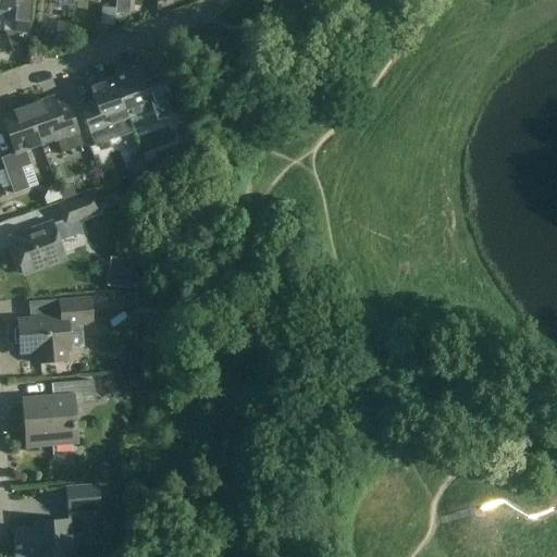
[(0,0),(0,14),(4,15),(3,32),(4,32),(12,52),(28,46),(29,34),(32,0),(0,0)]
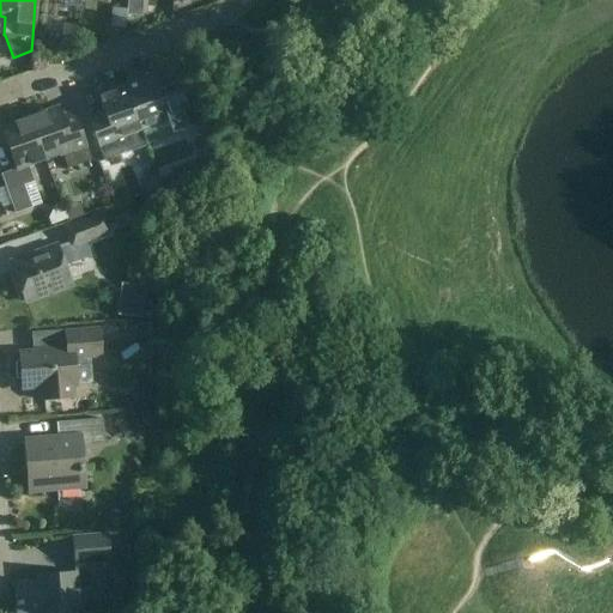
[(173,137),(171,134),(188,128),(181,109),(187,108),(180,90),(175,91),(173,85),(157,90),(151,74),(125,85),(146,145),(146,146),(173,137)]
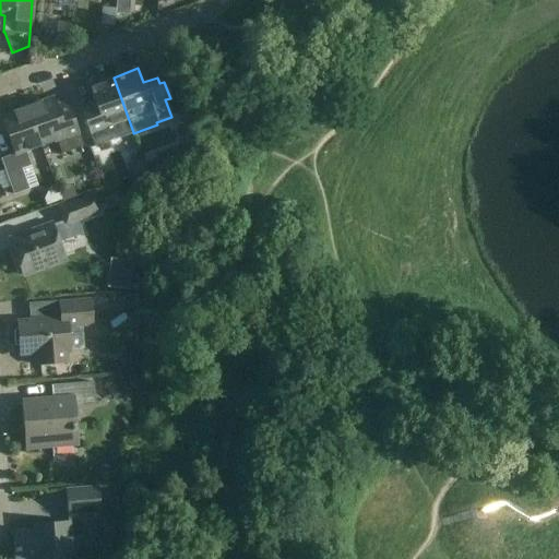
[(95,146),(133,132),(114,78),(88,86),(96,106),(82,111),(95,146)]
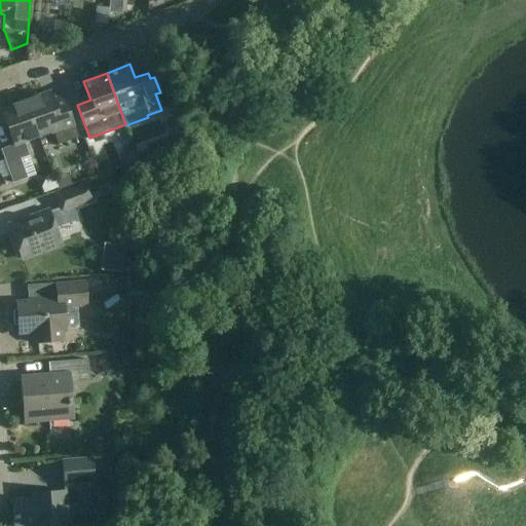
[(49,94),(26,102),(38,137),(52,132),(58,145),(78,138),(70,114),(59,118),(49,94)]
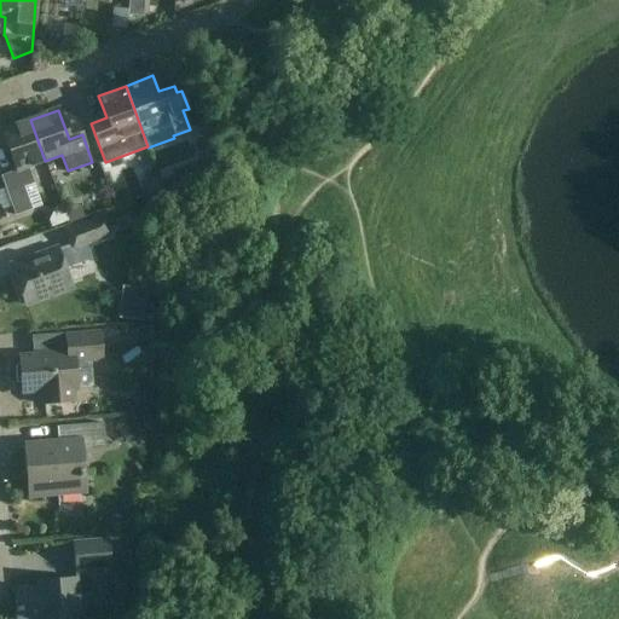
[(45,161),(30,120),(1,131),(17,172),(1,177),(15,215),(30,209),(23,187),(33,184),(27,167),(45,161)]
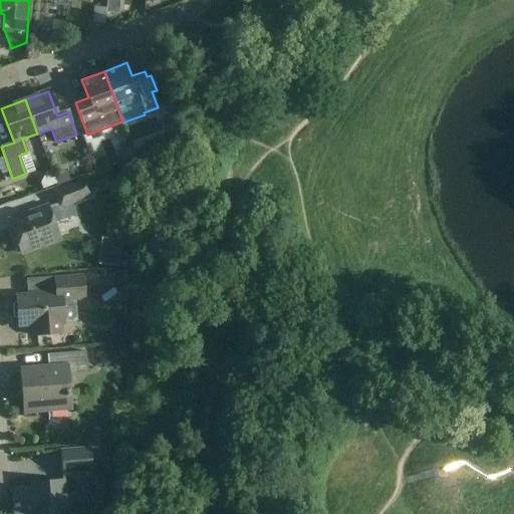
[(60,207),(90,196),(85,181),(54,192),(60,207)]
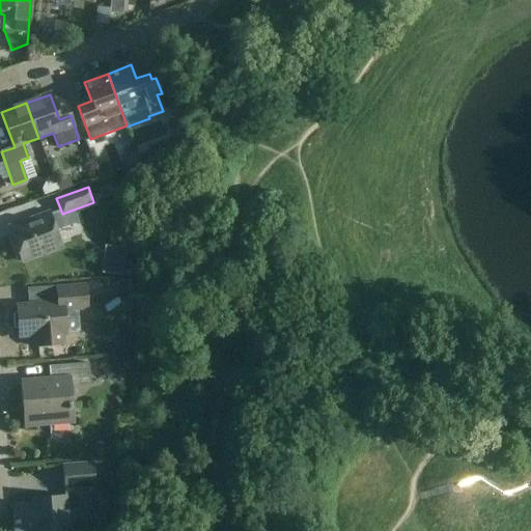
[(61,247),(49,214),(9,228),(15,242),(12,245),(18,256),(21,257),(22,261),(61,247)]
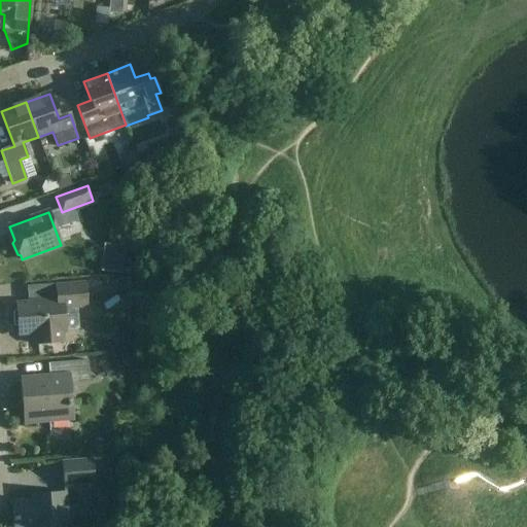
[(19,336),(34,335),(34,345),(65,342),(64,331),(66,331),(64,309),(86,307),(84,282),(56,285),(57,300),(15,303),(19,336)]
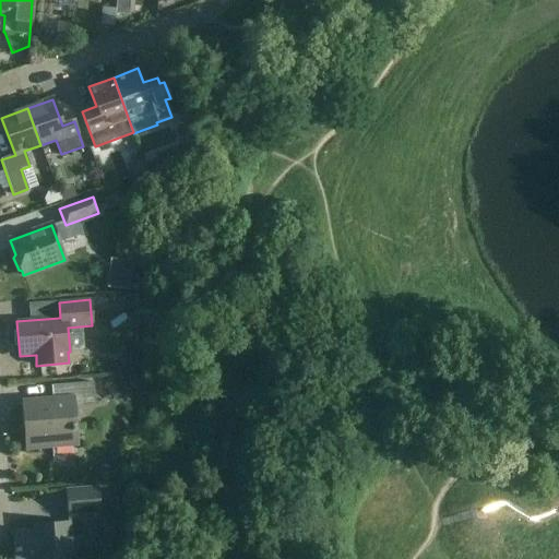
[(95,403),(94,382),(51,385),(52,399),(24,401),(27,450),(76,445),(75,424),(72,425),(71,405),(95,403)]
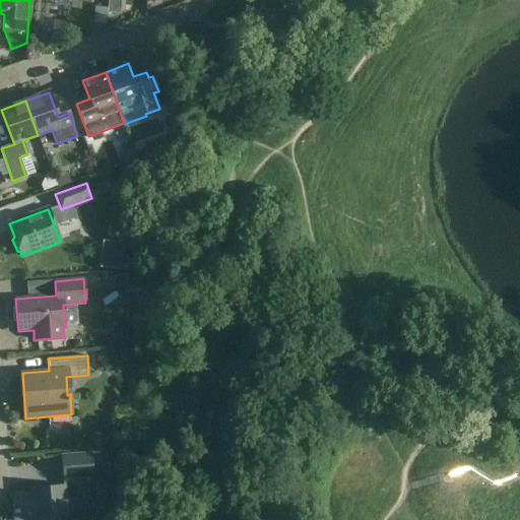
[(64,480),(92,477),(90,453),(62,455),(64,480)]
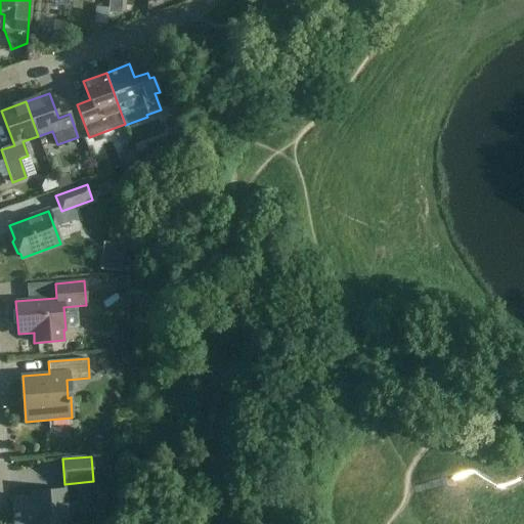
[(68,523),(64,489),(32,492),(33,496),(12,498),(13,523),(18,523),(23,523),(26,521),(35,520),(35,523),(34,523),(68,523)]
